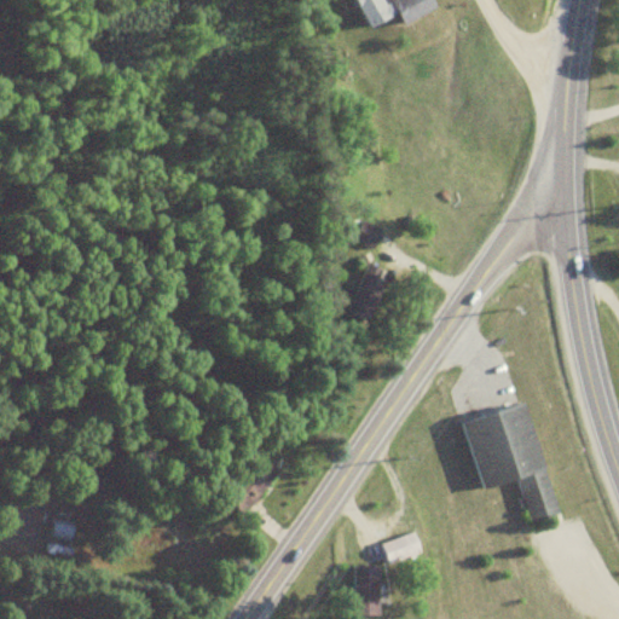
[(383,0),(381,1),(380,0),(354,0),(366,28),(398,15),(395,10),(418,0),(383,0)]
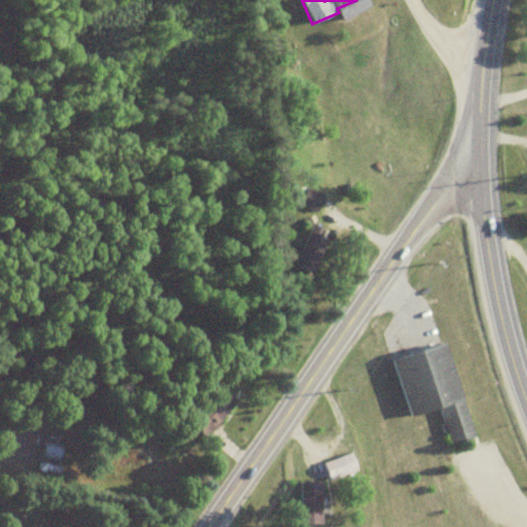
[(309,272),(327,232),(312,224),(292,265),(309,272)]
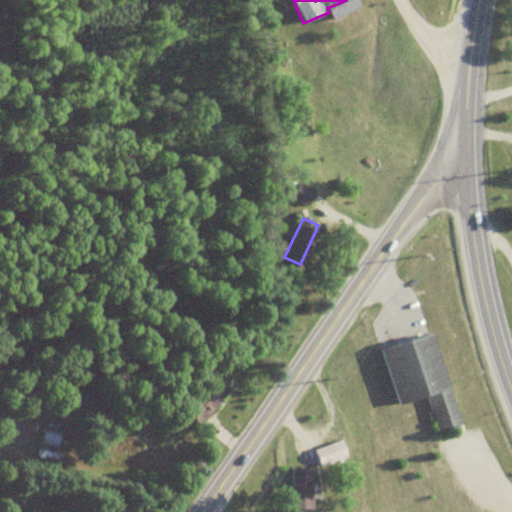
[(460,425),(434,333),(381,348),(397,404),(426,396),(436,432),(460,425)]
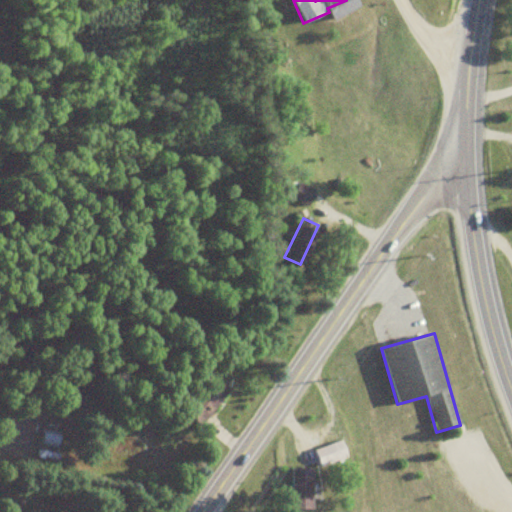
[(312,508),(312,467),(292,467),(292,508),(312,508)]
